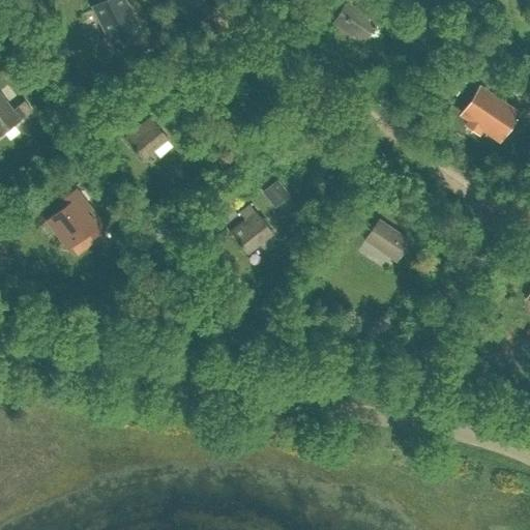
[(125,0),(101,0),(90,6),(104,33),(107,31),(113,45),(110,46),(112,50),(143,34),(136,21),(133,23),(125,8),(129,6),(125,0)]
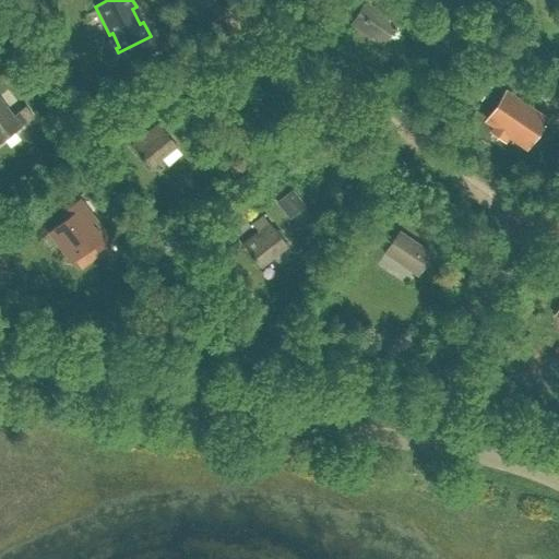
[(396,23),(365,1),(349,24),(382,45),(396,23)]
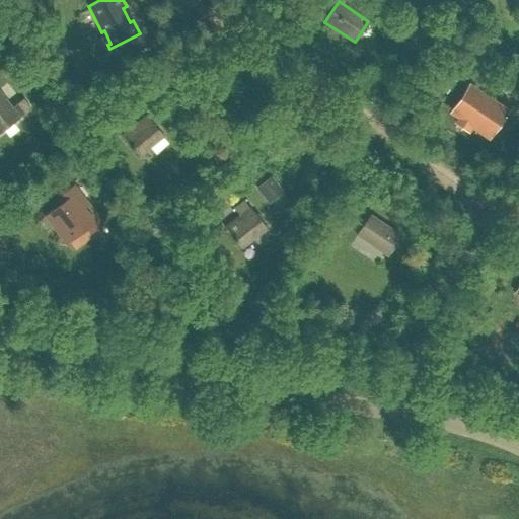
[(452,110),(488,136),(505,112),(468,86),(452,110)]
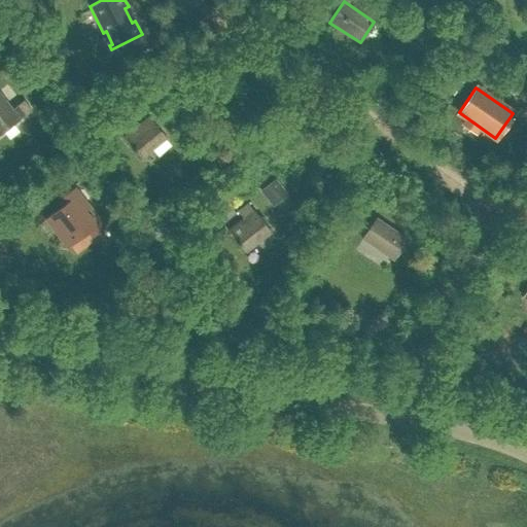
[(0,133),(19,118),(25,113),(20,106),(13,111),(0,94),(0,133)]
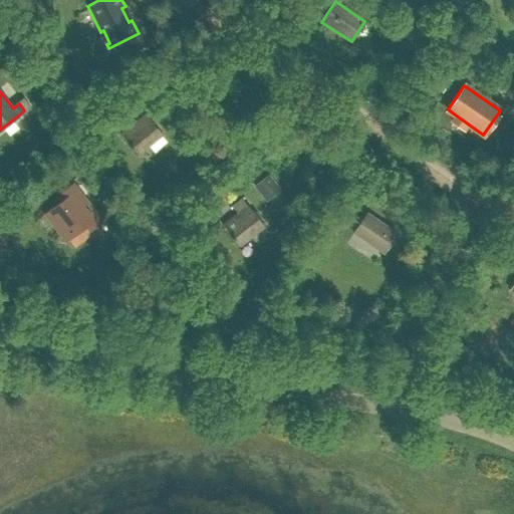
[(416,92),(411,100),(421,106),(426,98),(416,92)]
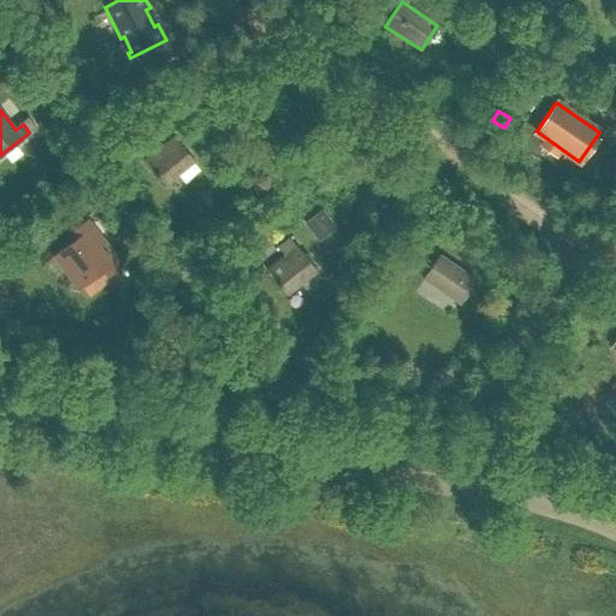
[(195,161),(175,136),(144,160),(165,185),(195,161)]
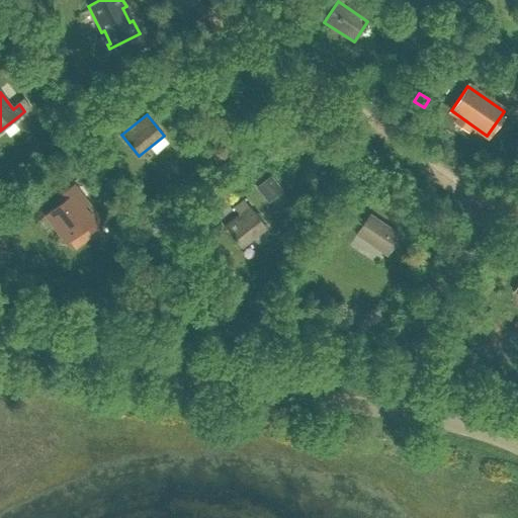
[(282,177),(262,187),(270,202),(290,192),(282,177)]
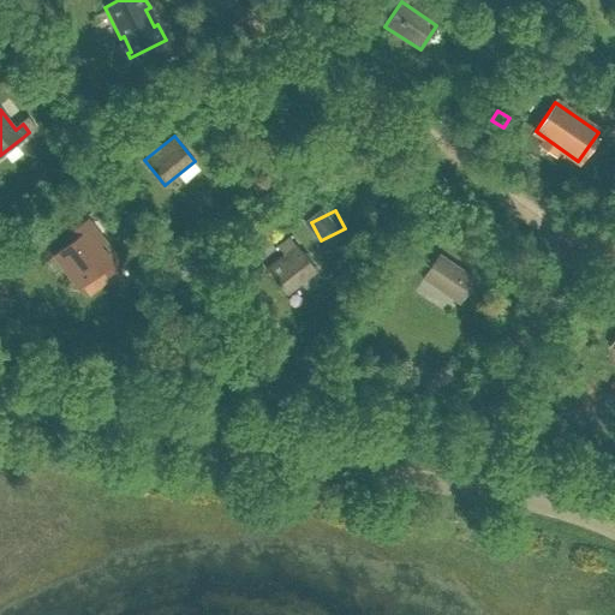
[(72,242),(53,256),(78,288),(102,269),(107,275),(121,264),(87,220),(67,236),(72,242)]
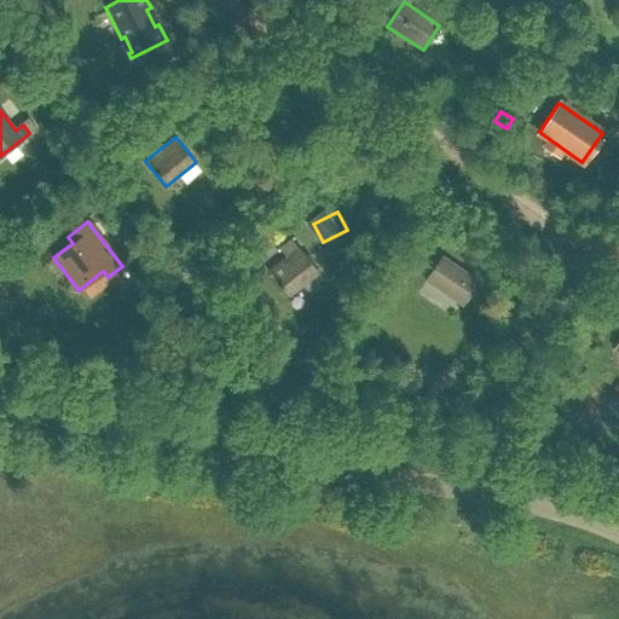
[(318,272),(299,247),(268,271),(288,296),(318,272)]
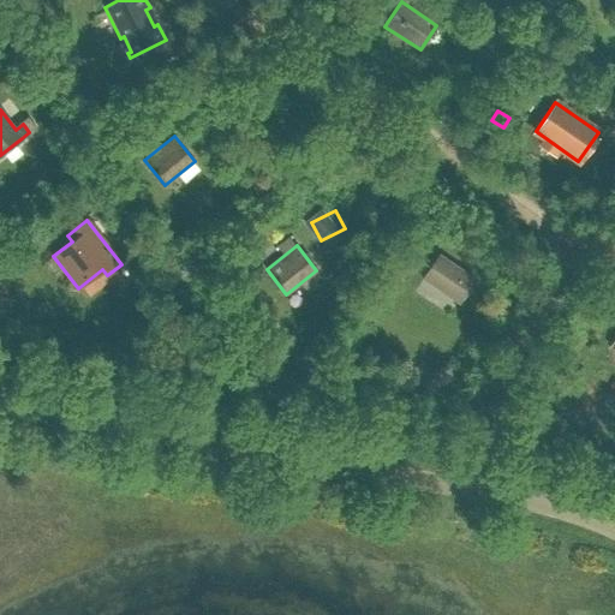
[(475,279),(440,255),(423,279),(459,303),(475,279)]
